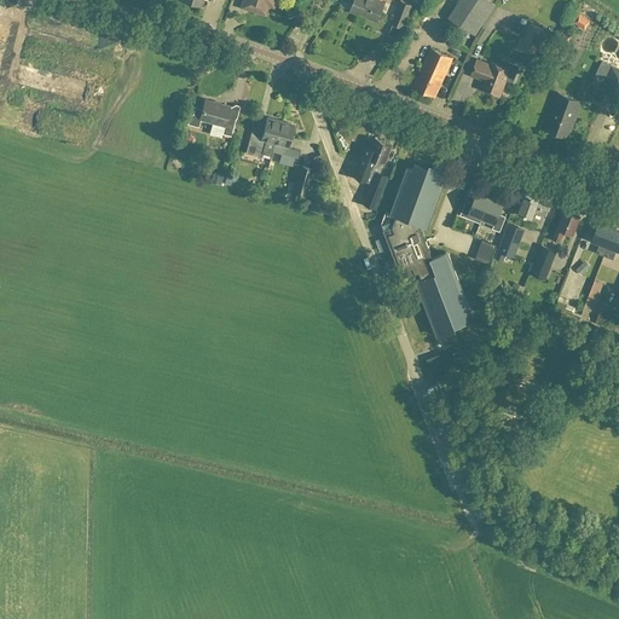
[(247,0),(244,10),(265,16),(267,6),(273,7),(275,0),(247,0)]
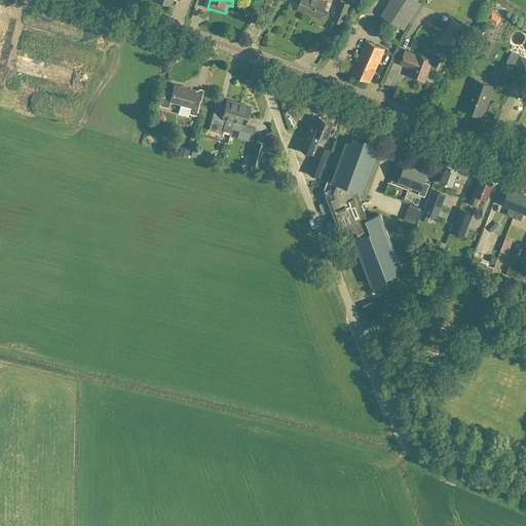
[(321,19),(327,3),(318,0),(301,0),(297,9),(321,19)]
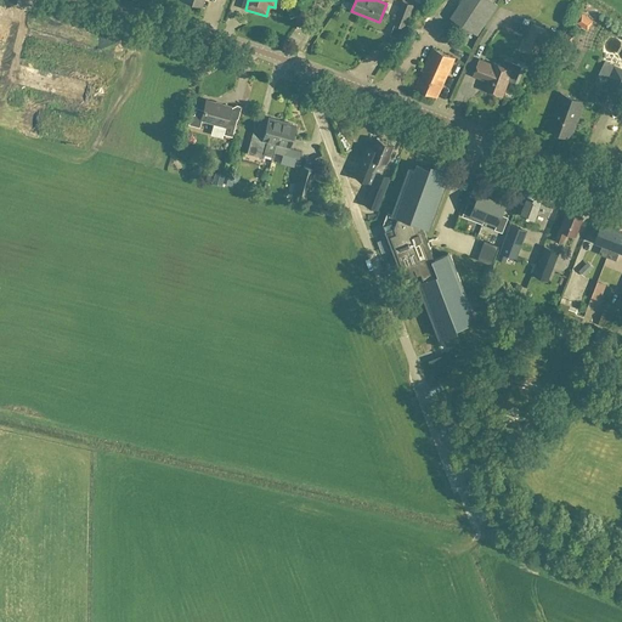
[(480,37),(498,4),(491,0),(464,0),(453,21),(480,37)]
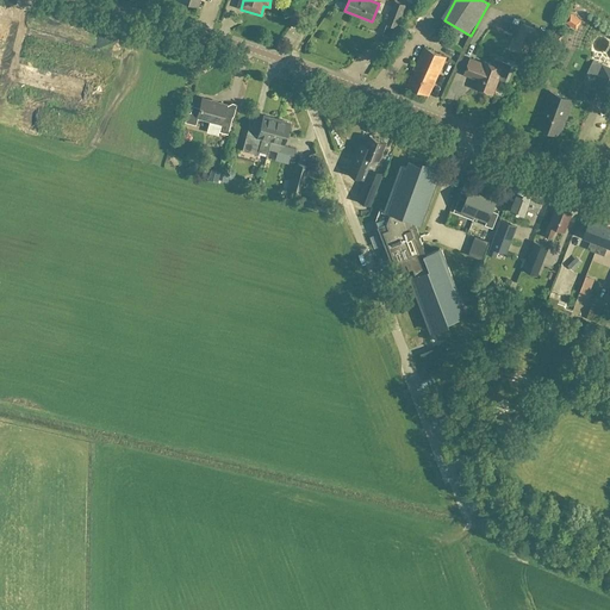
[(397,29),(406,6),(394,1),(385,24),(397,29)]
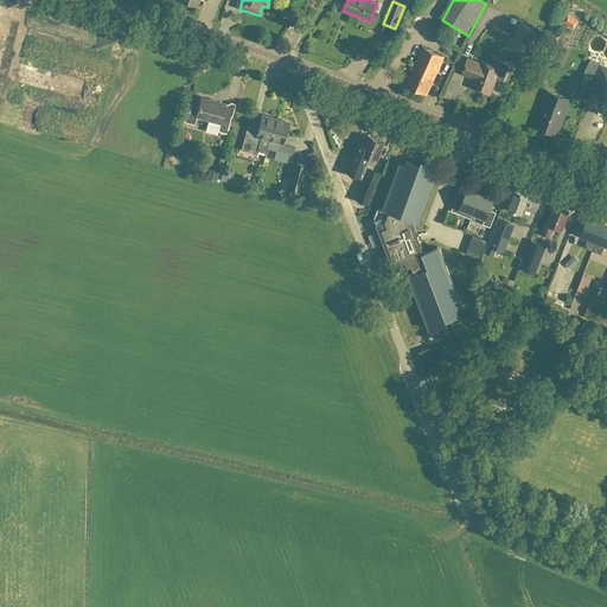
[(579,21),(567,14),(561,24),(573,31),(579,21)]
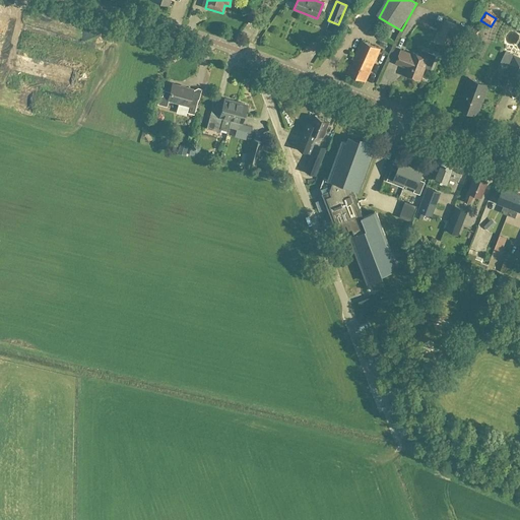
[(456,25),(445,21),(438,40),(449,45),(456,25)]
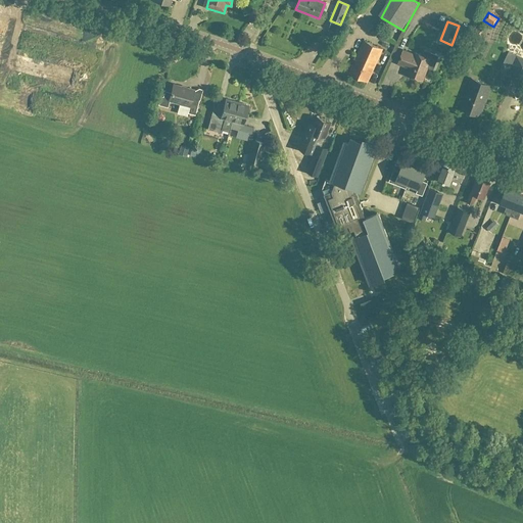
[(367,83),(382,50),(363,41),(348,74),(367,83)]
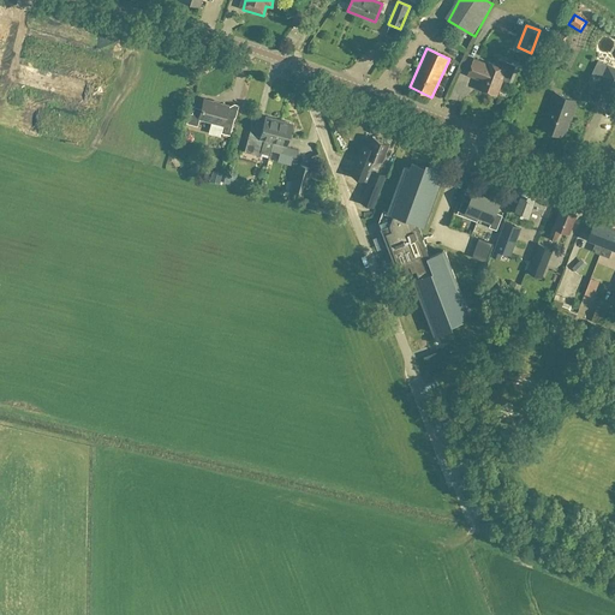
[(499,61),(496,66),(488,63),(487,65),(473,60),(467,76),(476,79),(477,78),(482,79),(478,89),(496,96),(502,79),(509,82),(514,67),(499,61)]
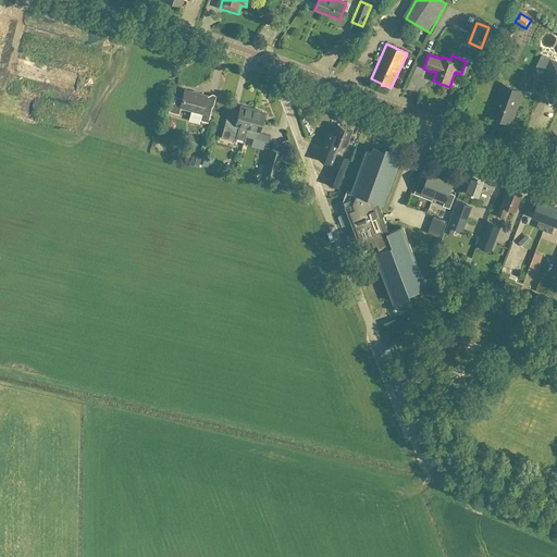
[(556,63),(549,60),(540,79),(556,87),(556,63)]
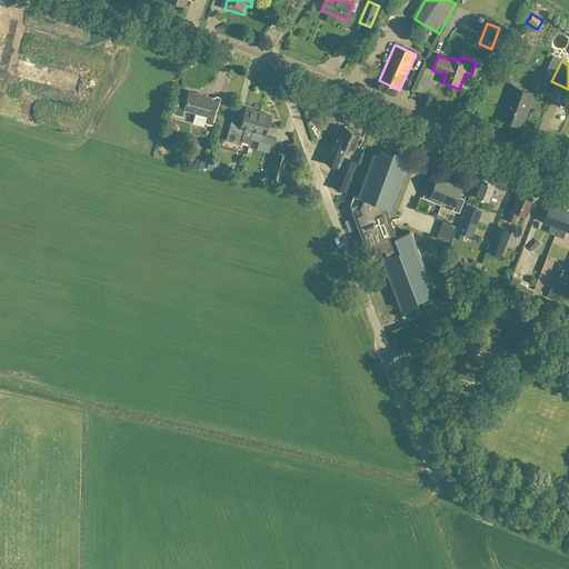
[(489,77),(495,83),(500,79),(495,72),(489,77)]
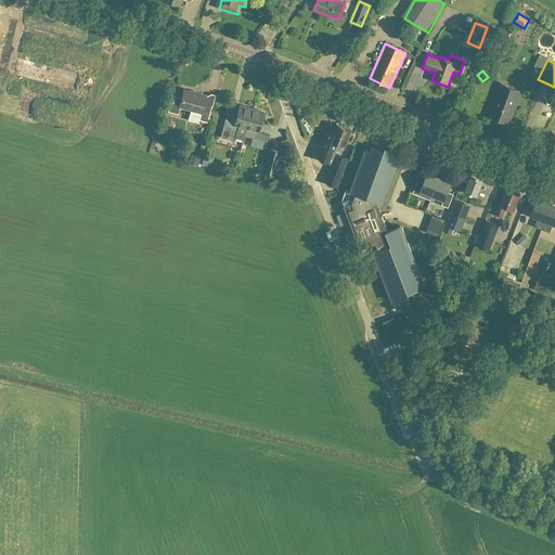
[(521,92),(500,84),(487,116),(510,125),(521,92)]
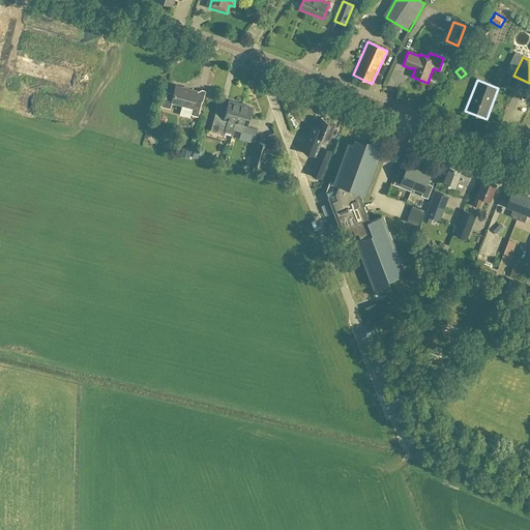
[(198,117),(202,102),(195,100),(197,92),(175,86),(173,95),(169,94),(167,95),(166,99),(164,98),(162,105),(163,107),(168,109),(170,107),(171,102),(192,109),(190,115),(198,117)]
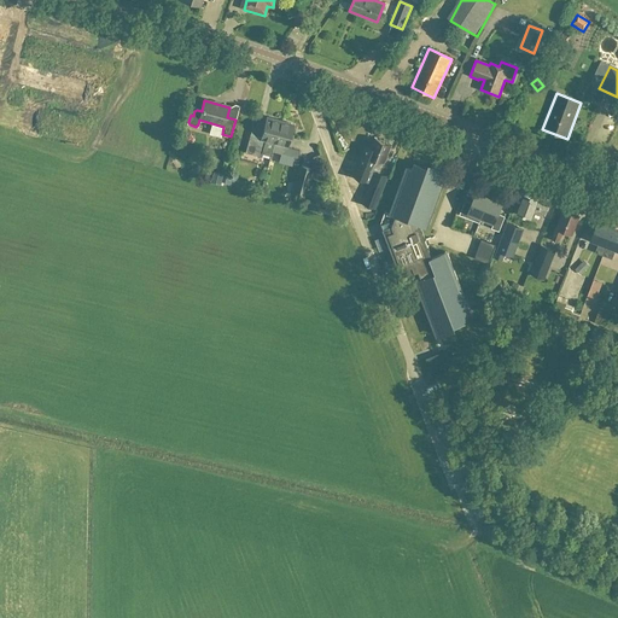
[(272,152),(280,122),(267,117),(261,140),(250,138),(245,153),(261,158),(262,153),(270,156),(272,152)]
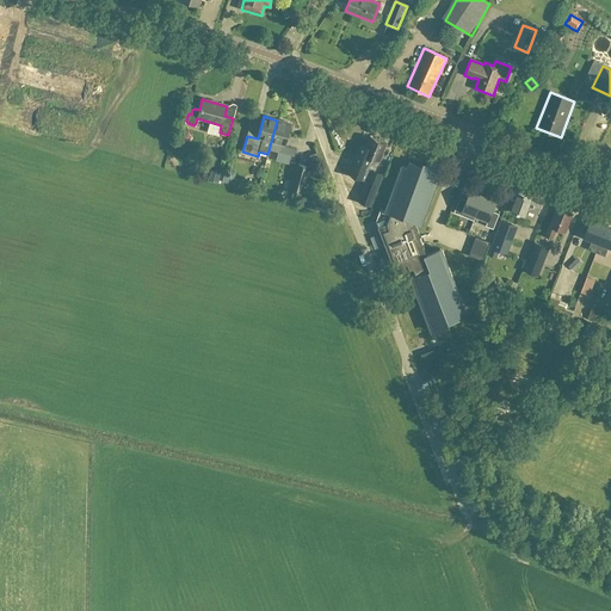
[(296,149),(284,147),(290,124),(277,121),(269,150),(294,156),(296,149)]
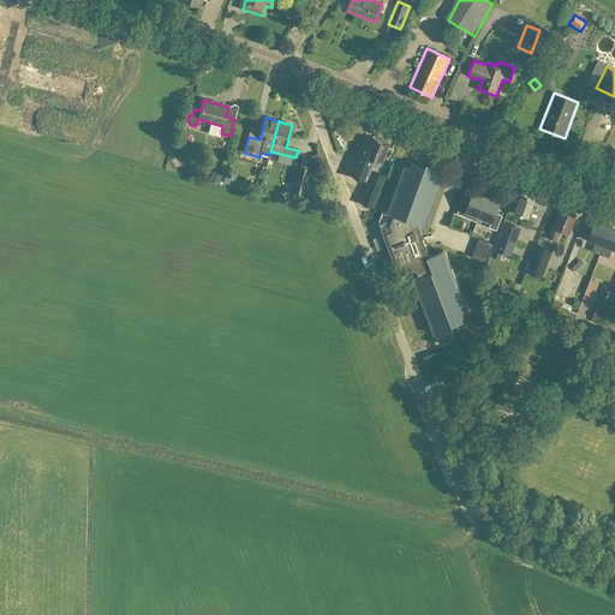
[(362,155),(353,177),(366,181),(370,183),(363,204),(372,208),(386,174),(378,172),(389,144),(374,138),(370,148),(365,147),(362,155)]
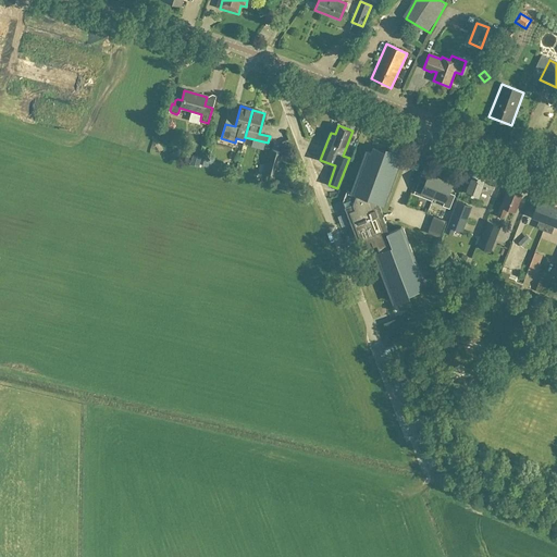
[(373,148),(371,152),(368,151),(353,194),(356,195),(353,205),(355,209),(349,211),(362,245),(371,240),(395,304),(408,298),(407,296),(420,291),(419,285),(422,284),(400,229),(390,233),(378,202),(383,205),(401,155),(388,149),(387,152),(373,148)]
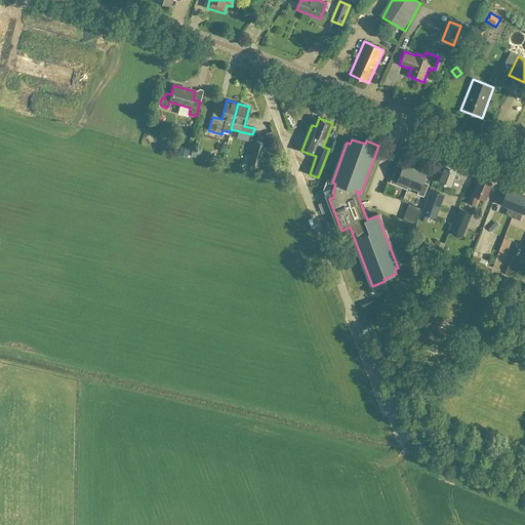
[(261,160),(260,159),(265,144),(255,142),(251,157),(249,156),(247,165),(258,168),(261,160)]
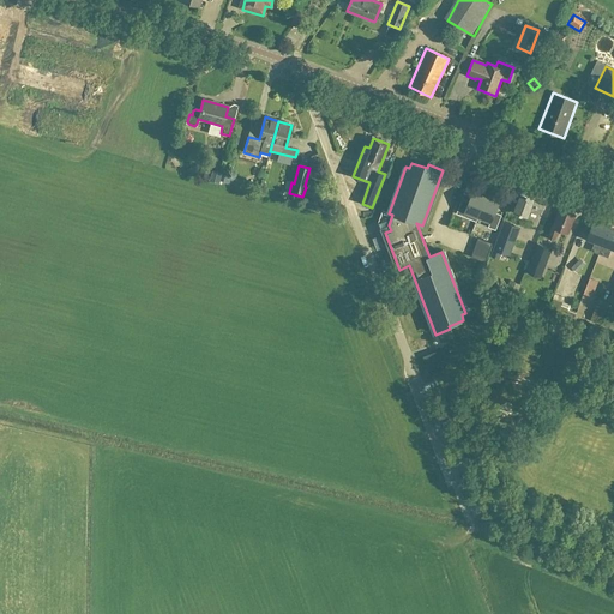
[(462,200),(456,215),(476,222),(486,196),(473,191),(468,203),(462,200)]
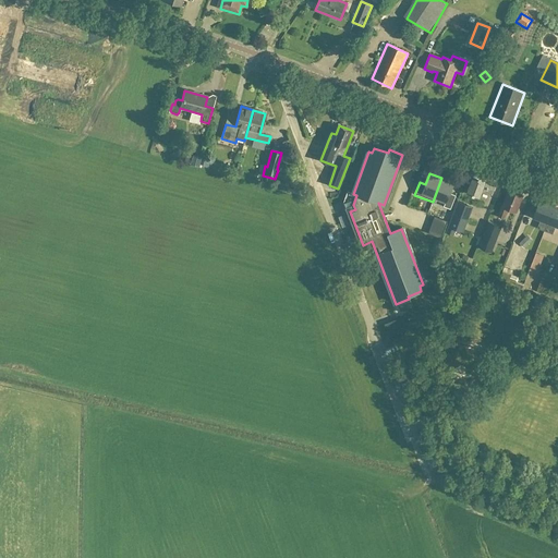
[(492,194),(495,186),(485,183),(486,181),(473,177),(466,194),(480,198),(482,191),(492,194)]
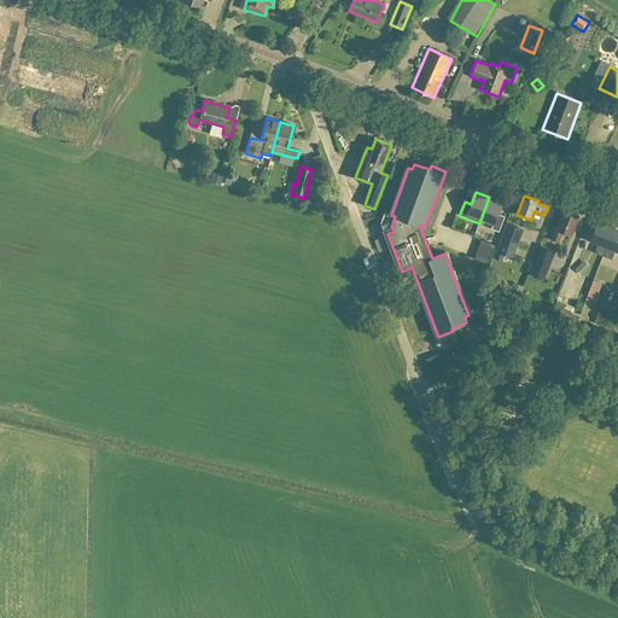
[(489,197),(479,223),(481,221),(493,226),(491,229),(499,232),(505,217),(497,215),(502,203),(501,202),(502,199),(495,197),(494,199),(489,197)]
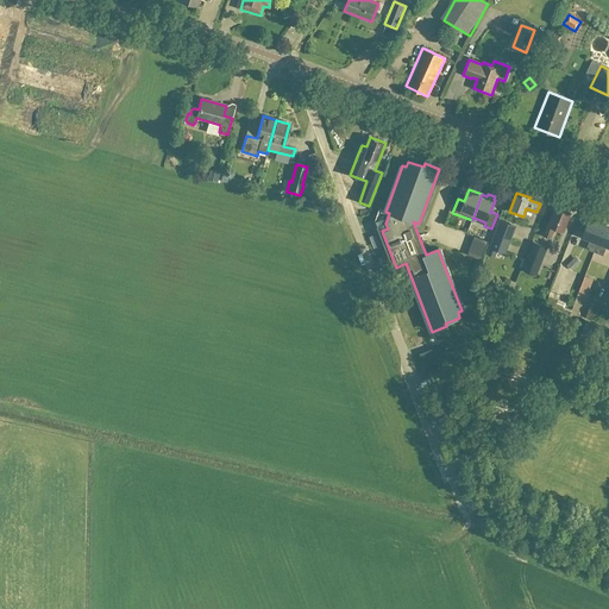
[(563,232),(570,213),(556,207),(548,226),(547,225),(544,237),(550,239),(554,228),(563,232)]
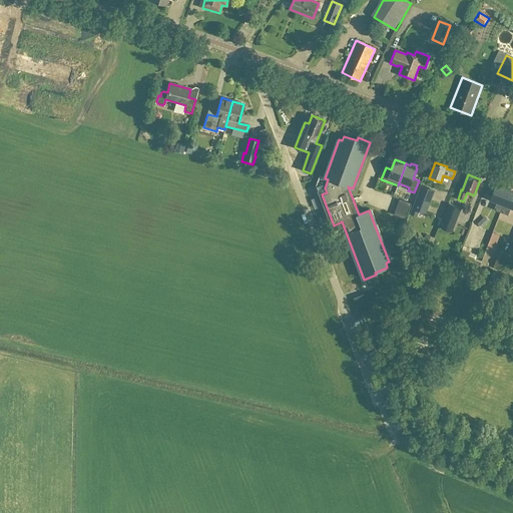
[(494,210),(501,212),(509,190),(495,185),(490,199),(497,202),(494,210)]
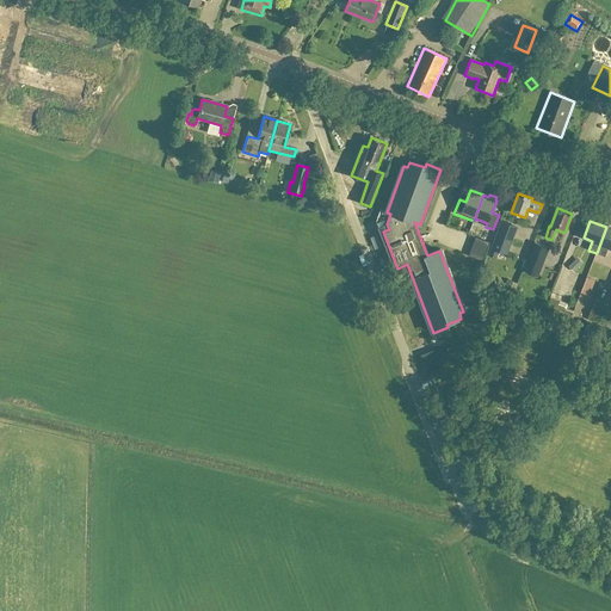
[(498,234),(488,255),(495,259),(499,252),(501,253),(505,254),(511,239),(516,227),(512,226),(501,222),(498,234)]
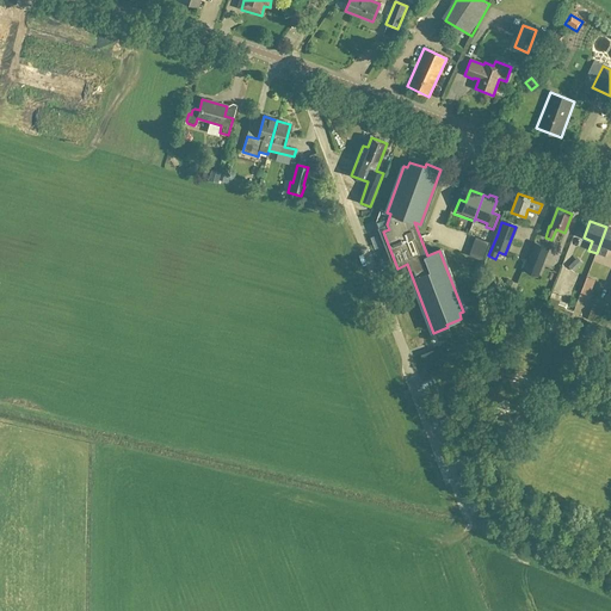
[(608,247),(610,247),(610,228),(606,227),(597,253),(604,255),(608,247)]
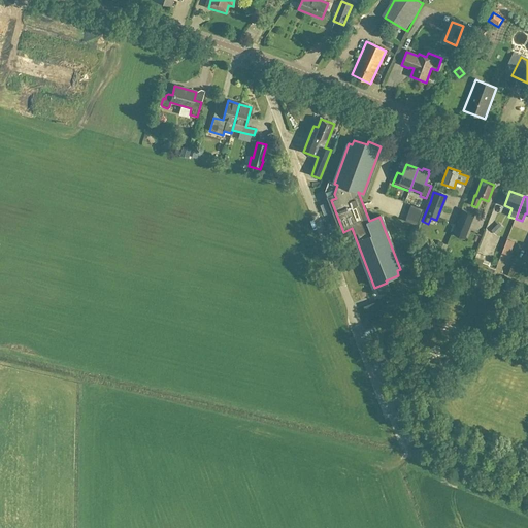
[(418,226),(423,210),(410,205),(405,222),(418,226)]
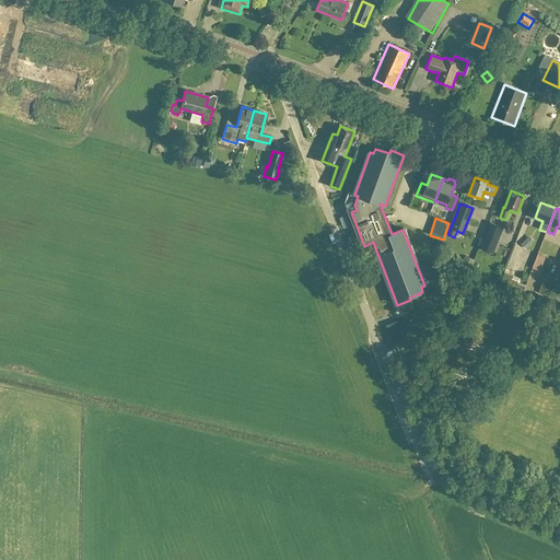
[(503,229),(490,224),(479,251),(492,255),(503,229)]
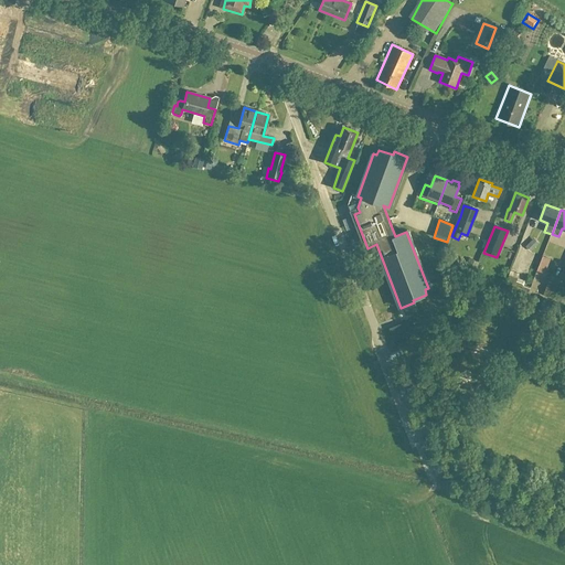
[(530,243),(525,247),(531,253),(535,248),(530,243)]
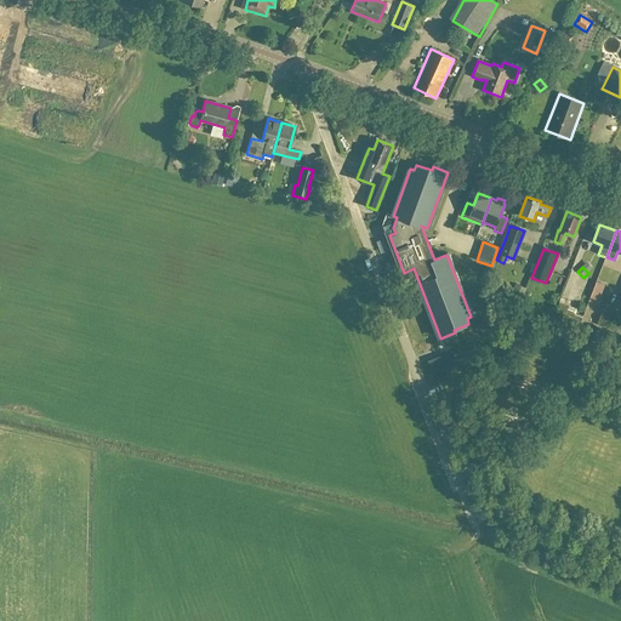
[(603,302),(608,285),(599,281),(593,298),(603,302)]
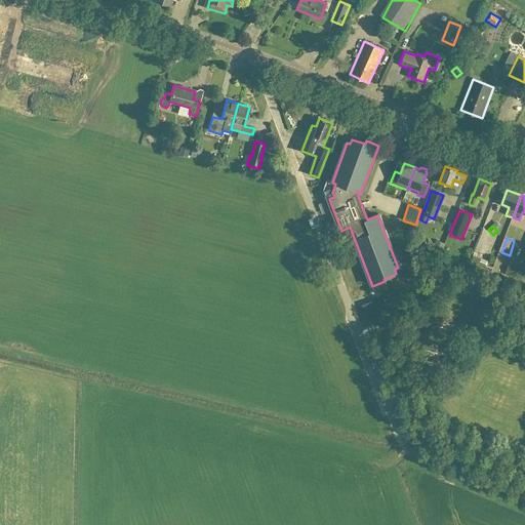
[(485,267),(487,261),(481,258),(482,254),(474,251),(471,261),(485,267)]
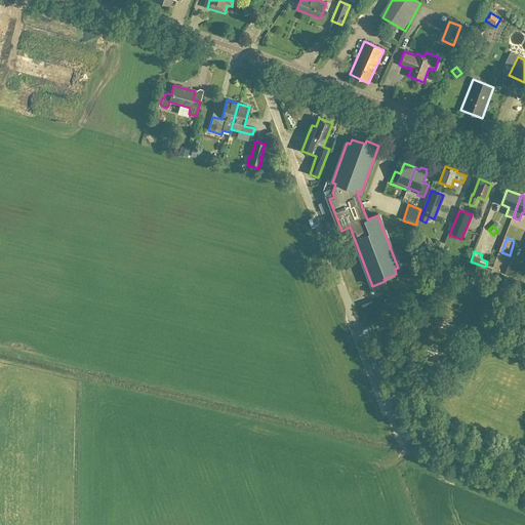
[(508,265),(505,275),(513,278),(517,269),(508,265)]
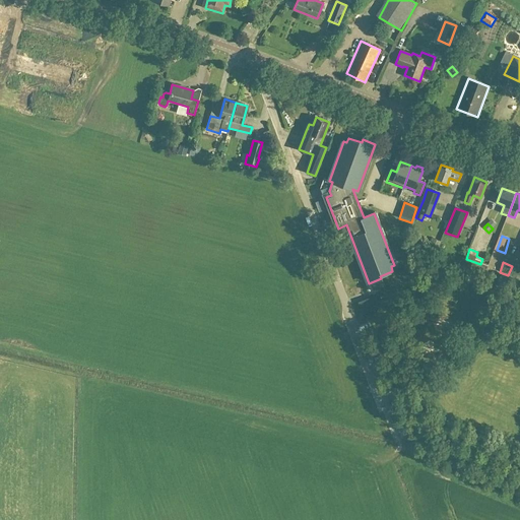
[(370,298),(358,303),(364,318),(376,314),(381,302),(378,295),(370,298)]
